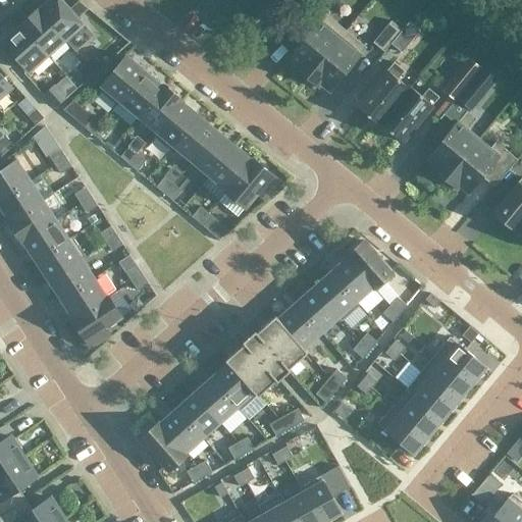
[(39,11),(64,40),(83,24),(61,0),(51,0),(40,10),(39,11)]
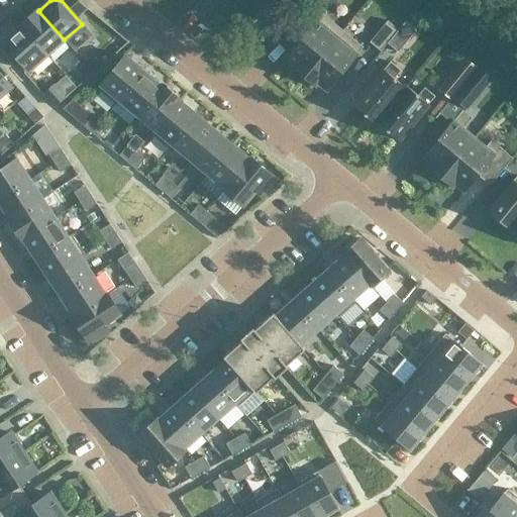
[(271,0),(231,0),(224,9),(247,28),(271,0)]
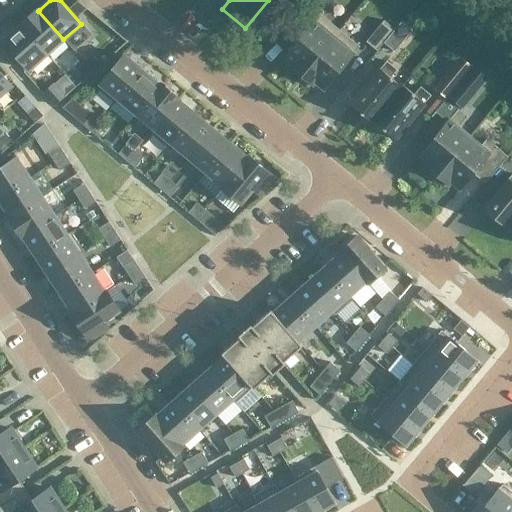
[(339,30),(309,5),(287,30),(298,39),(284,56),(293,64),(290,67),(301,76),(339,30)]
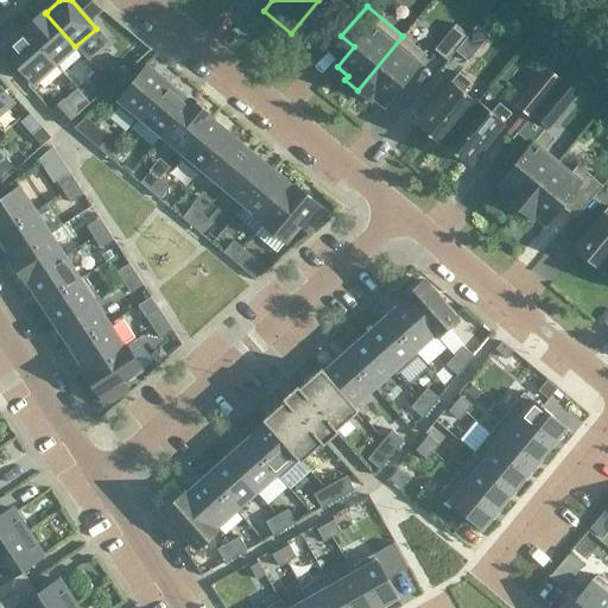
[(24,31),(24,32),(25,31),(55,65),(75,46),(45,13),(46,12),(45,11),(24,31)]
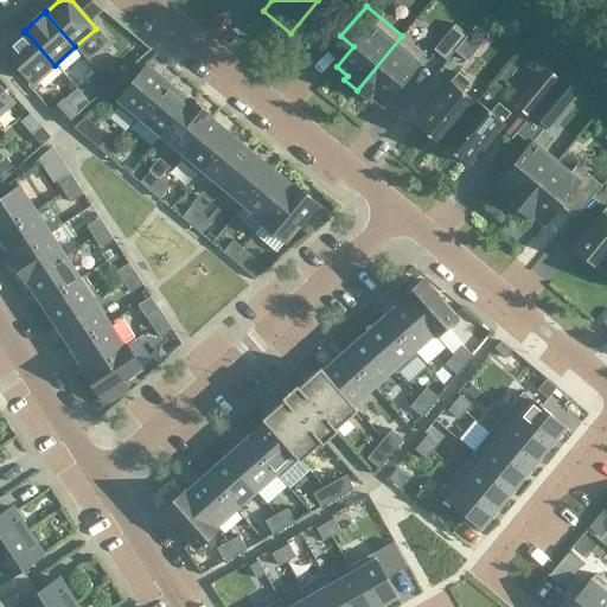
[(467,36),(455,25),(434,50),(447,61),(454,51),(467,36)]
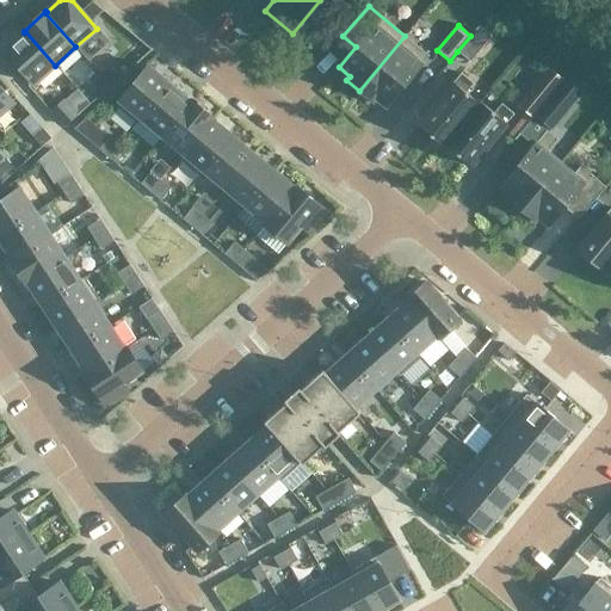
[(457,51),(470,62),(492,37),(479,26),(470,36),(457,51)]
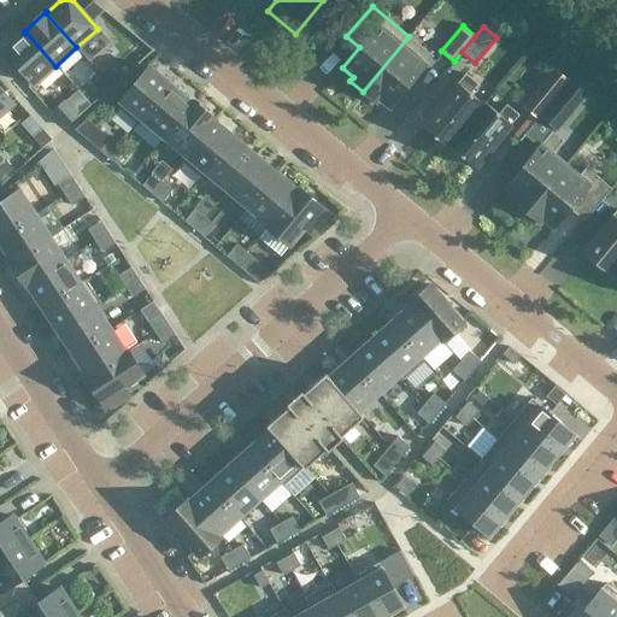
[(24,33),(4,51),(35,84),(56,66),(25,31),(24,33)]
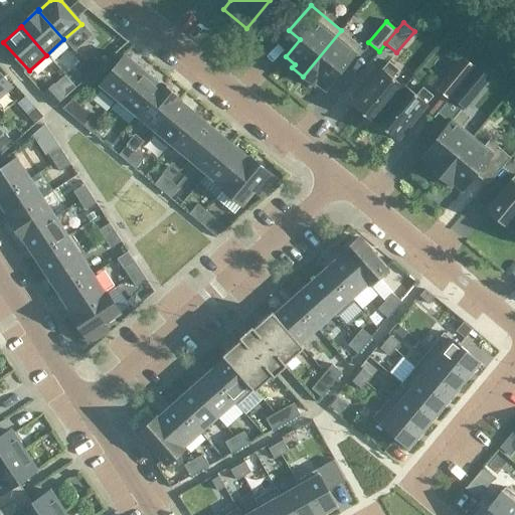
[(326,91),(362,47),(341,30),(303,76),(314,86),(317,82),(326,91)]
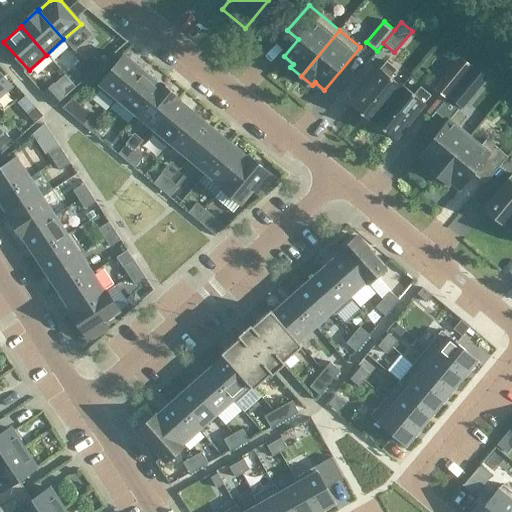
[(92,56),(84,63),(93,72),(101,65),(92,56)]
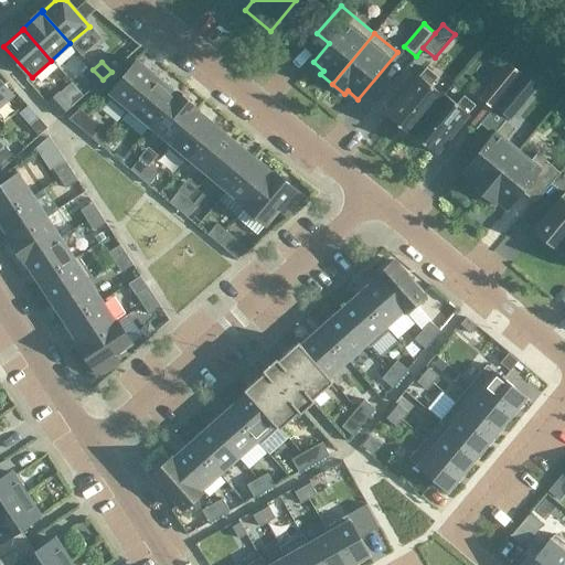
[(127,115),(158,78),(137,62),(107,98),(127,115)]
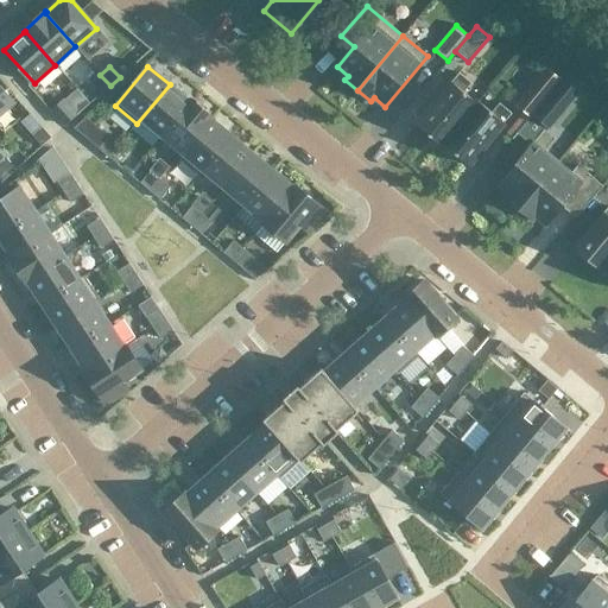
[(458,73),(416,125),(442,145),(479,101),(477,101),(476,102),(463,93),(472,83),(458,73)]
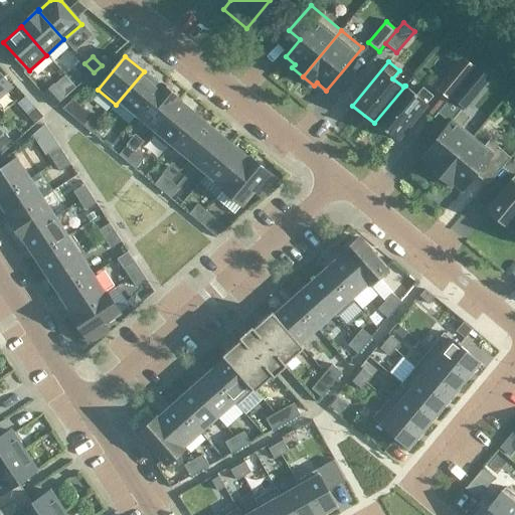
[(451,96),(465,108),(494,73),(481,61),(451,96)]
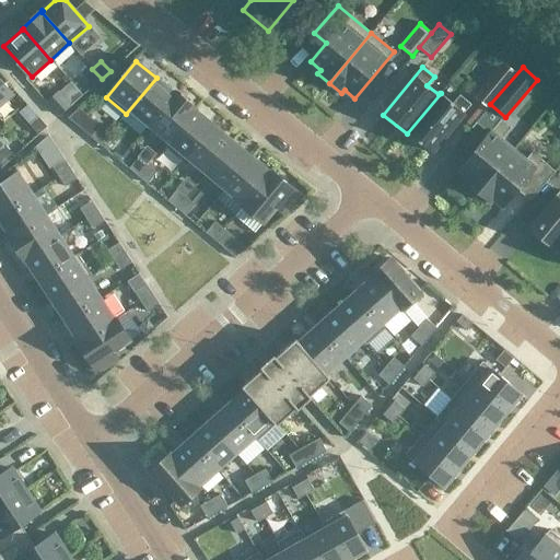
[(92,69),(84,76),(93,86),(102,79),(92,69)]
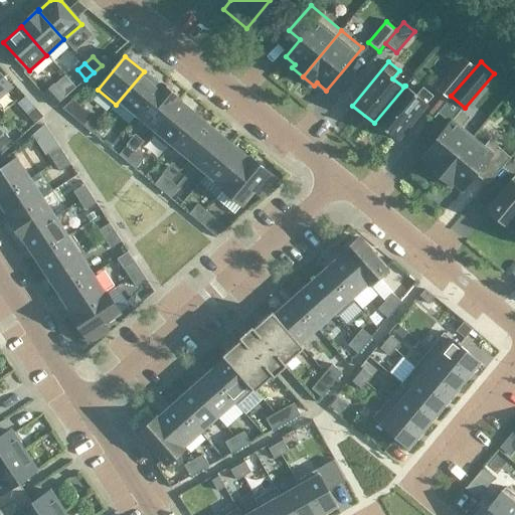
[(456,67),(438,90),(449,99),(467,76),(456,67)]
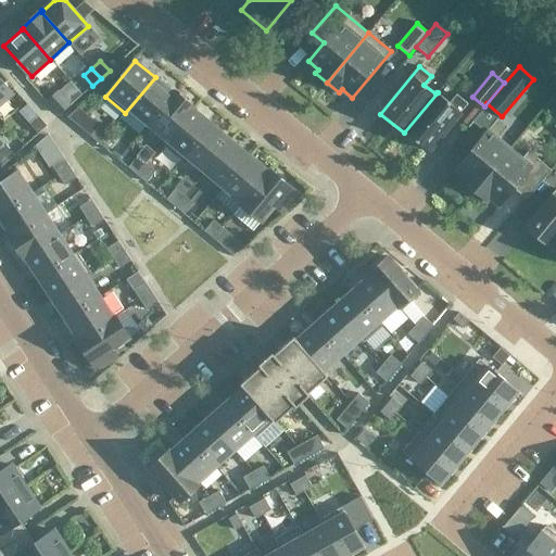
[(148,125),(175,91),(174,91),(174,92),(155,77),(125,113),(126,113),(129,109),(148,125)]
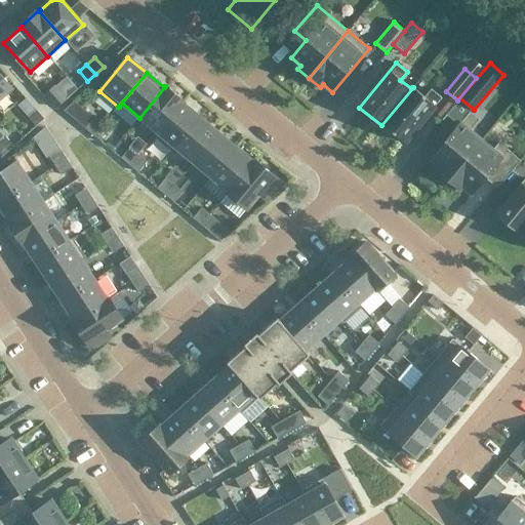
[(0,97),(11,88),(0,75),(0,97)]
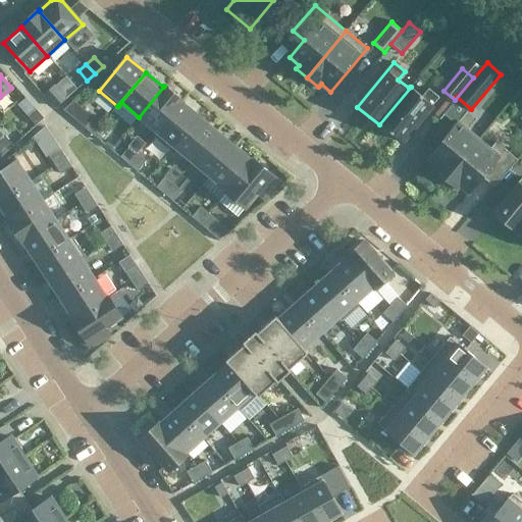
[(153,136),(181,101),(164,86),(139,117),(156,132),(153,135),(153,136)]
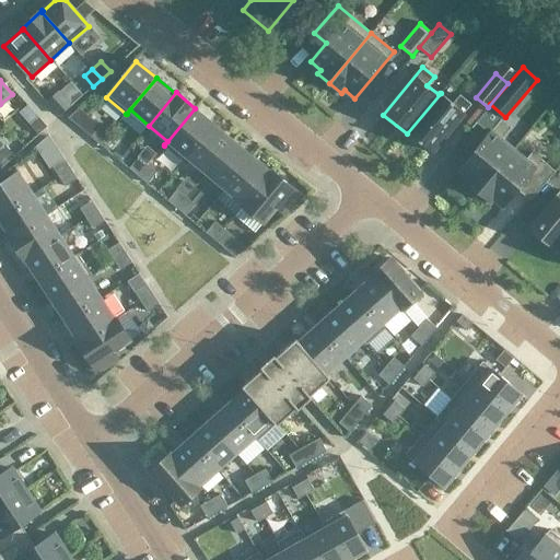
[(441,93),(407,133),(408,135),(409,133),(432,152),(471,105),(459,95),(453,104),(441,93)]
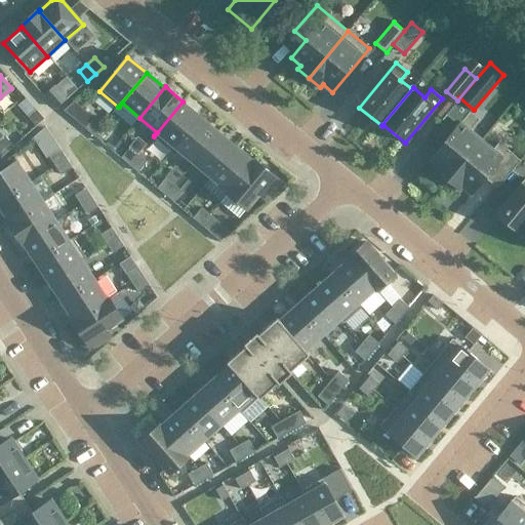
[(55,91),(47,99),(55,109),(64,102),(55,91)]
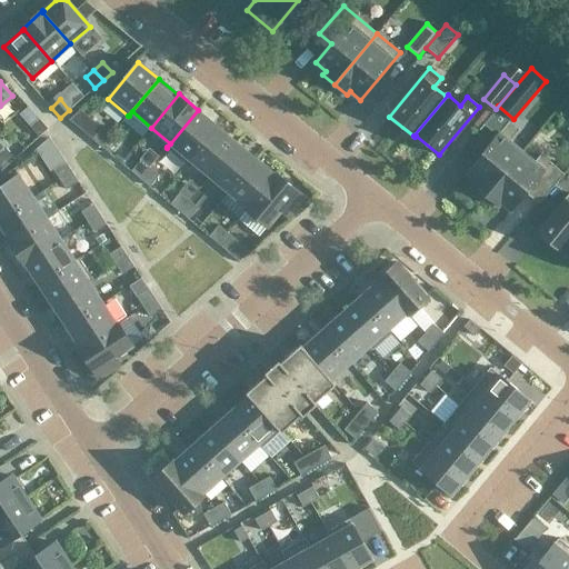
[(187,163),(217,128),(198,112),(199,111),(198,110),(167,148),(187,163)]
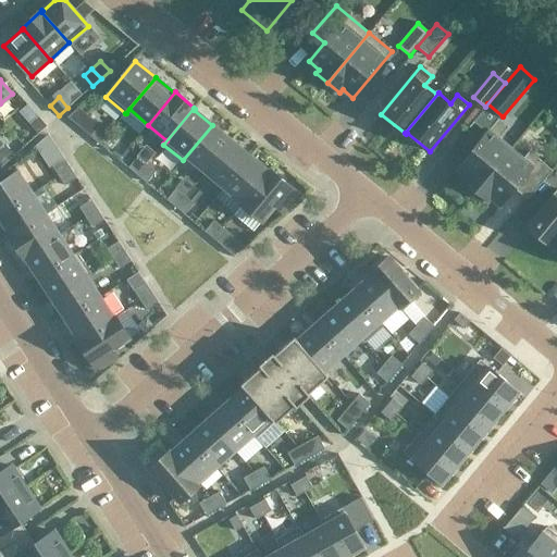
[(38,116),(29,124),(38,134),(47,126),(38,116)]
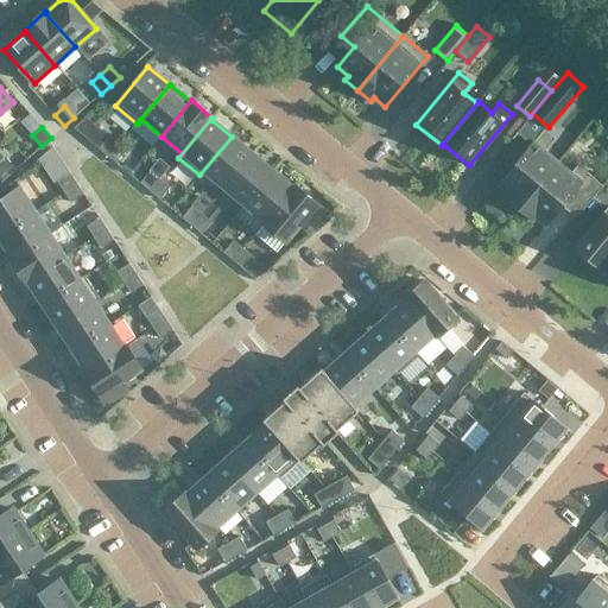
[(519,209),(557,163),(544,152),(555,139),(544,131),(499,185),(510,195),(506,198),(519,209)]
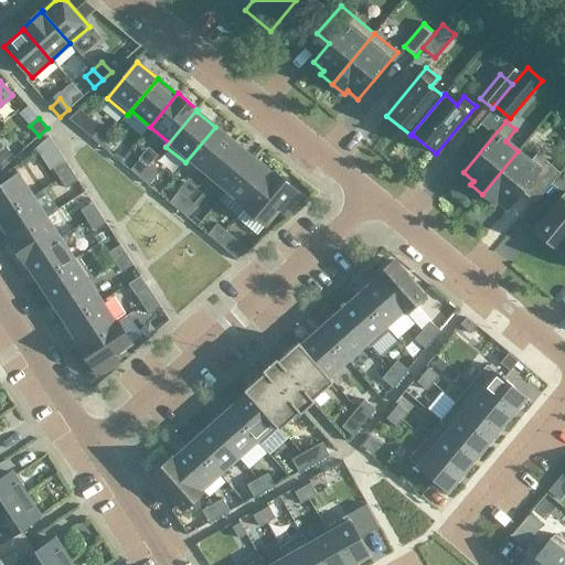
[(100,146),(110,135),(100,127),(92,138),(100,146)]
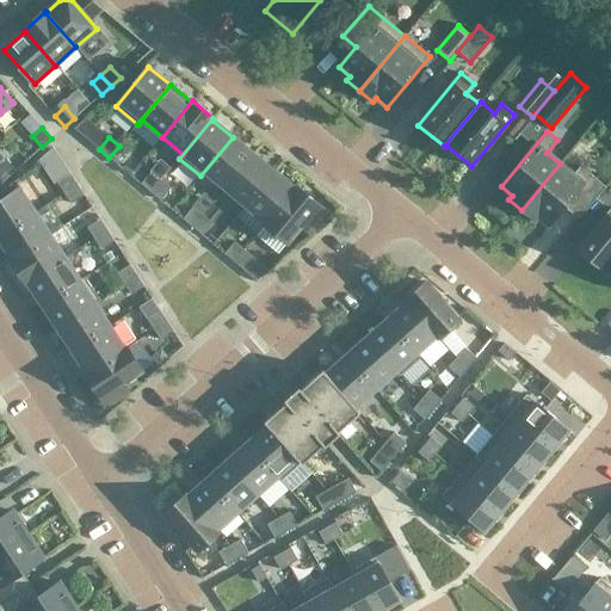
[(224,189),(254,154),(233,137),(201,176),(201,177),(204,172),(224,189)]
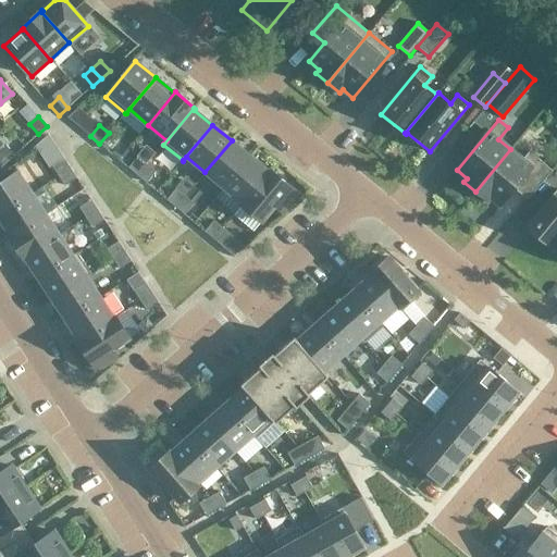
[(118,140),(109,133),(99,144),(108,151),(118,140)]
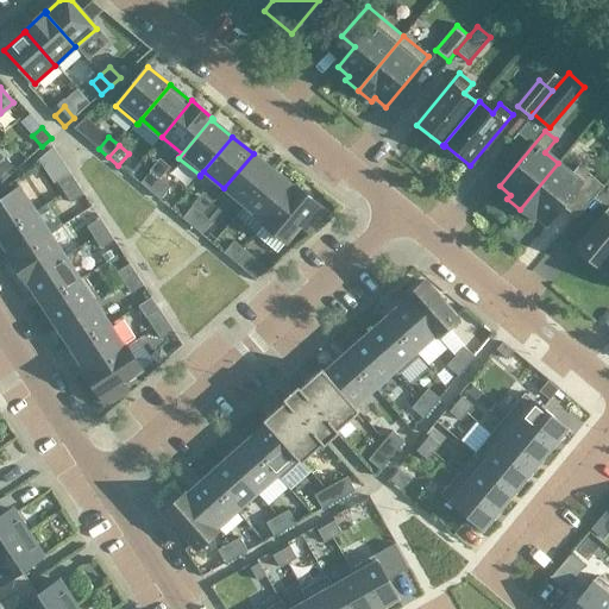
[(55,181),(68,170),(51,146),(38,157),(55,181)]
